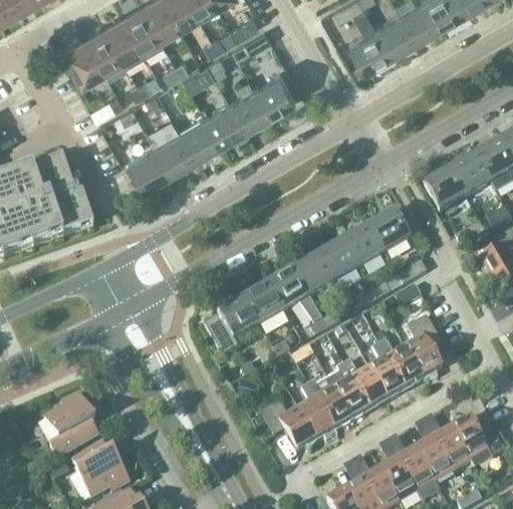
[(0,0),(0,16),(0,17),(5,18),(11,15),(12,10),(19,6),(15,0),(0,0)]
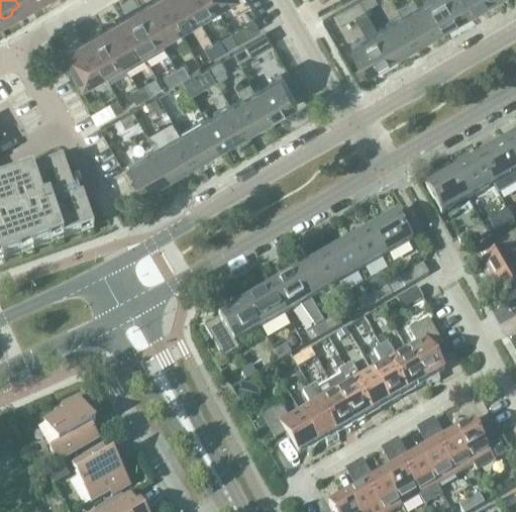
[(150,0),(143,4),(161,34),(180,23),(166,0),(150,0)]
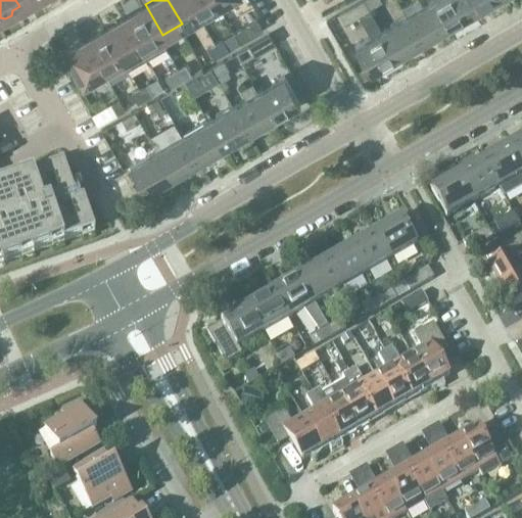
[(201,12),(193,0),(168,0),(182,24),(201,12)]
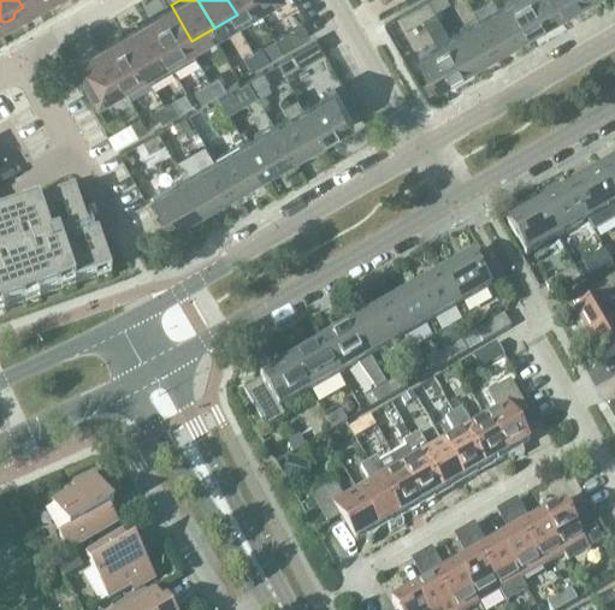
[(228,0),(237,15),(259,1),(258,0),(228,0)]
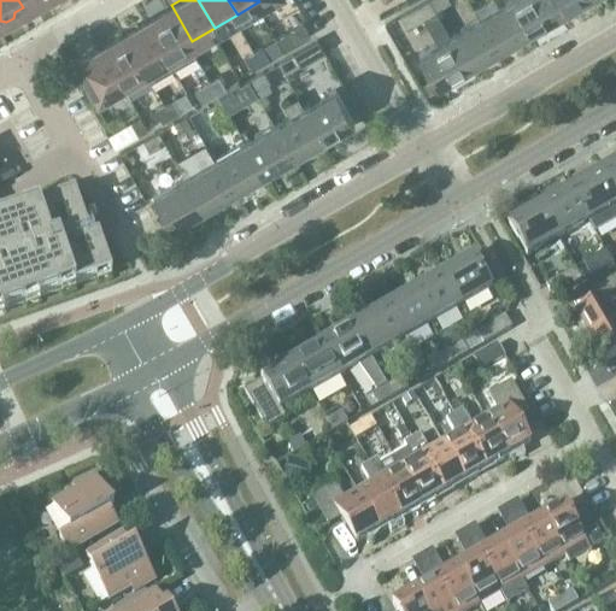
[(438,5),(435,0),(421,0),(403,11),(410,23),(439,6),(438,5)]
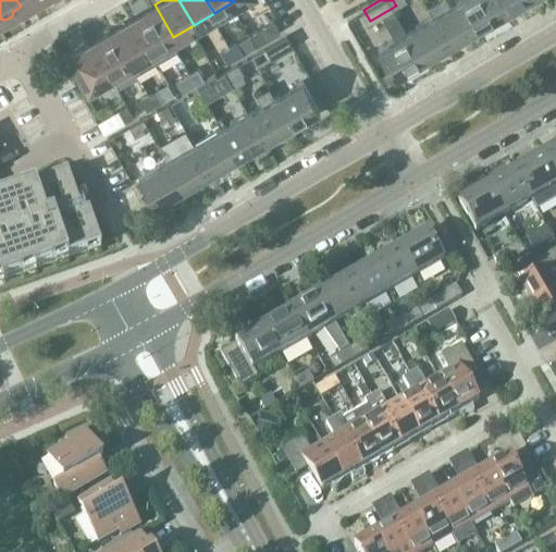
[(479,24),(465,0),(455,0),(453,1),(452,0),(436,0),(431,3),(435,11),(452,40),(479,24)]
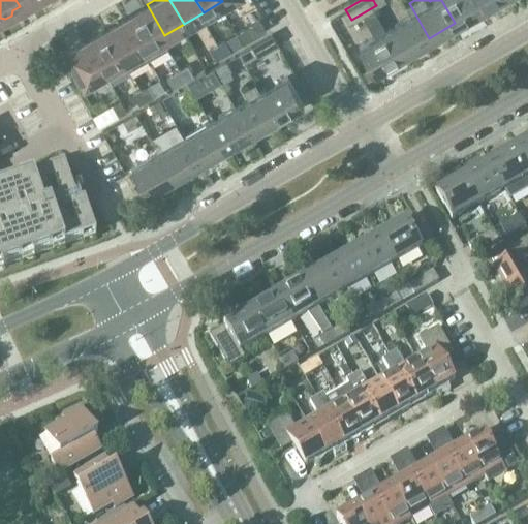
[(441,0),(455,23),(479,8),(480,8),(475,0),(441,0)]
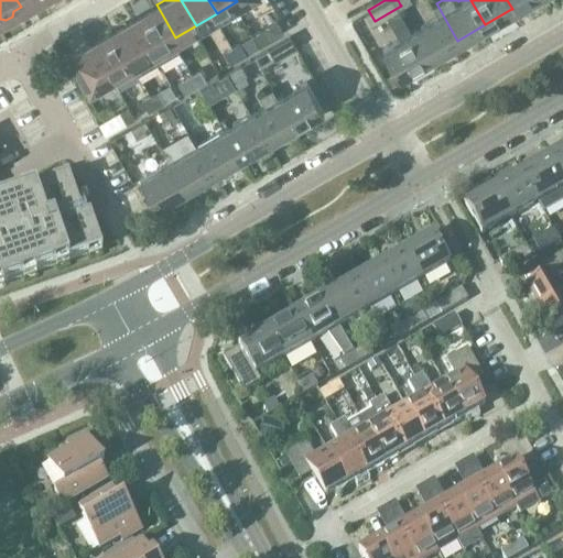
[(507,0),(512,9),(528,0),(507,0)]
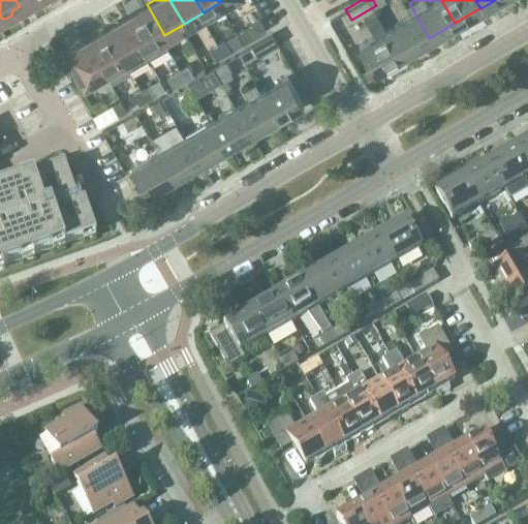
[(127,16),(146,45),(151,55),(169,43),(164,35),(147,4),(127,16)]
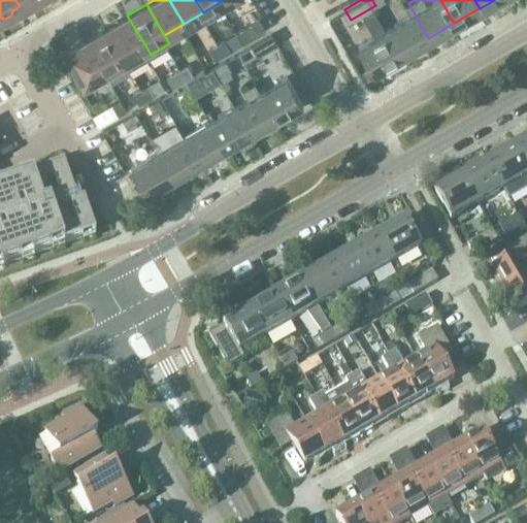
[(428,38),(413,10),(387,25),(402,53),(403,53),(403,52),(428,38)]
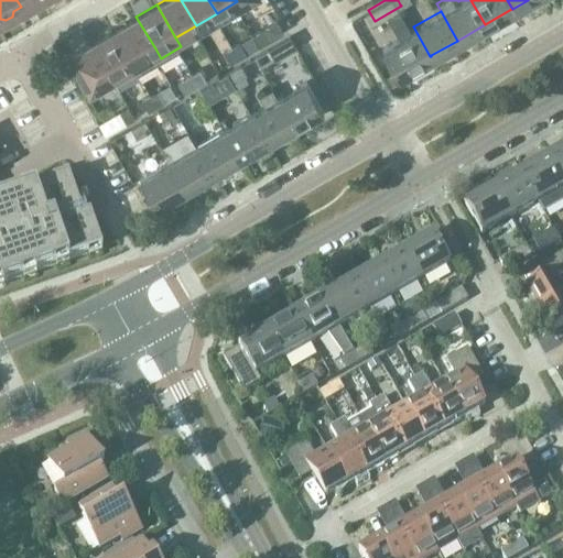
[(155,48),(136,17),(116,28),(134,61),(140,70),(161,58),(155,48)]
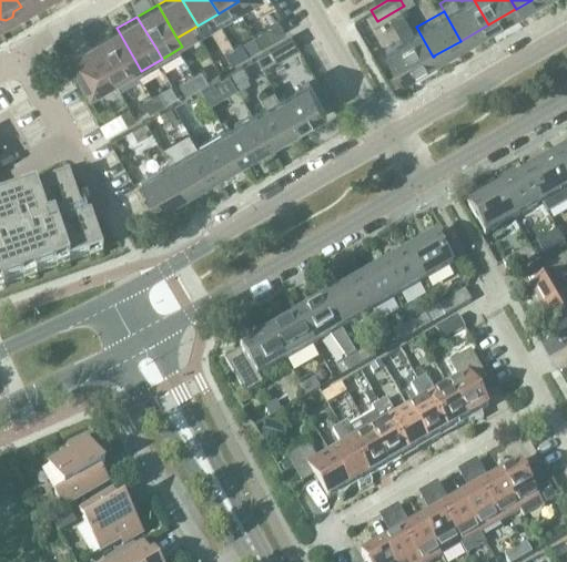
[(287,29),(280,17),(255,30),(263,42),(287,29)]
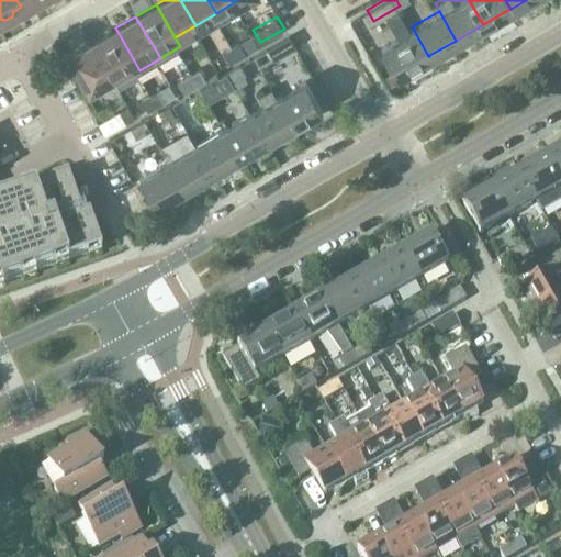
[(428,56),(412,26),(383,43),(400,73),(428,56)]
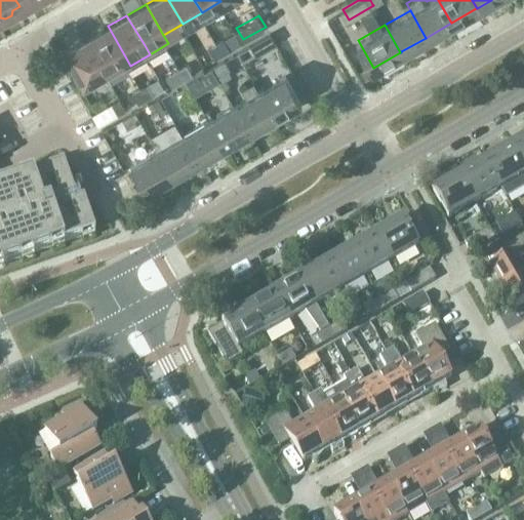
[(125,56),(108,26),(88,37),(106,68),(125,56)]
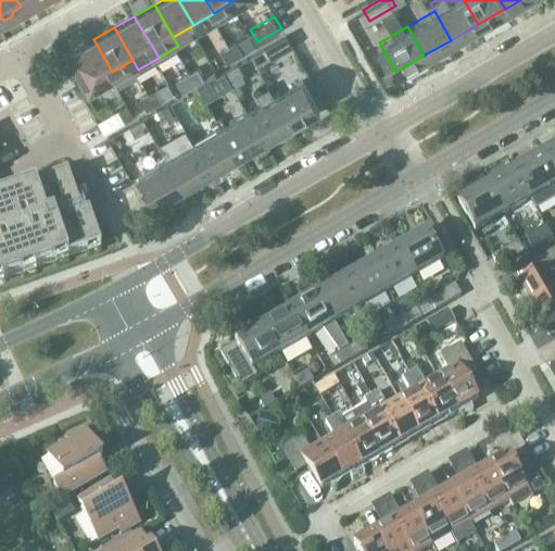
[(230,41),(237,53),(244,49),(238,37),(230,41)]
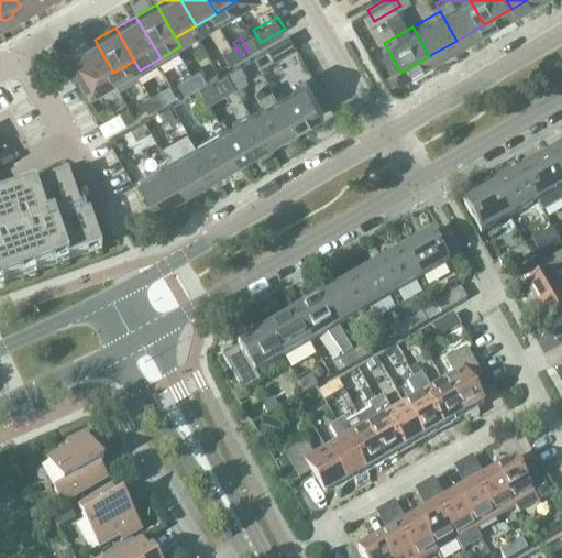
[(113,73),(95,40),(74,52),(92,85),(113,73)]
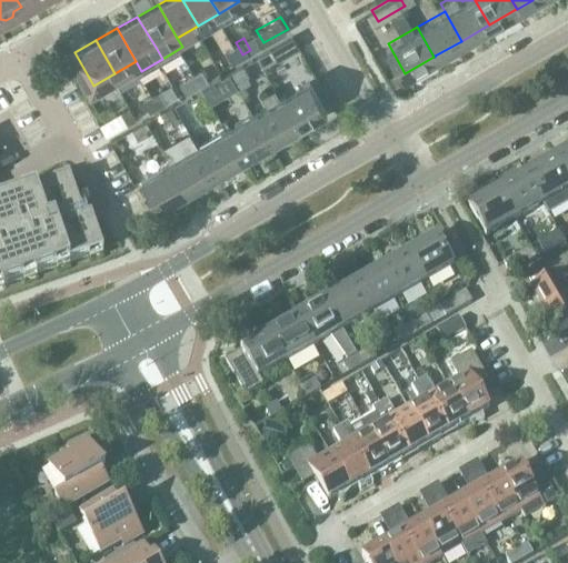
[(235,59),(242,54),(236,42),(227,47),(235,59)]
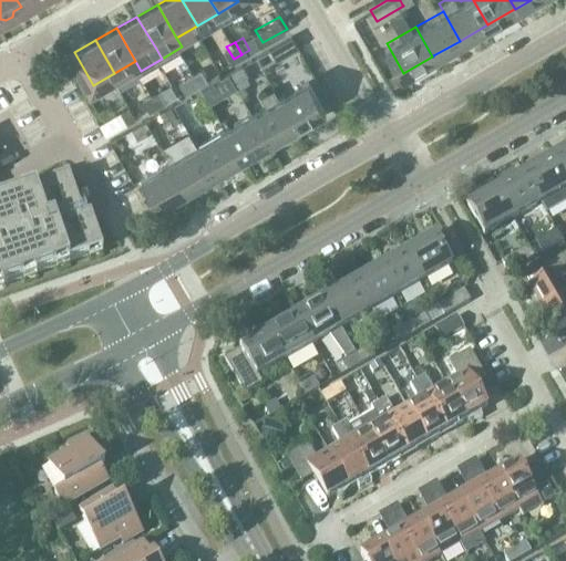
[(271,44),(258,52),(264,62),(277,54),(271,44)]
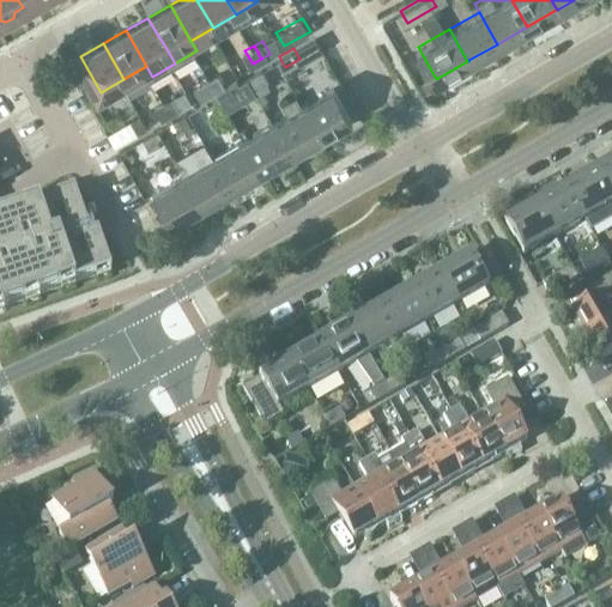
[(264,66),(249,74),(255,85),(270,77),(264,66)]
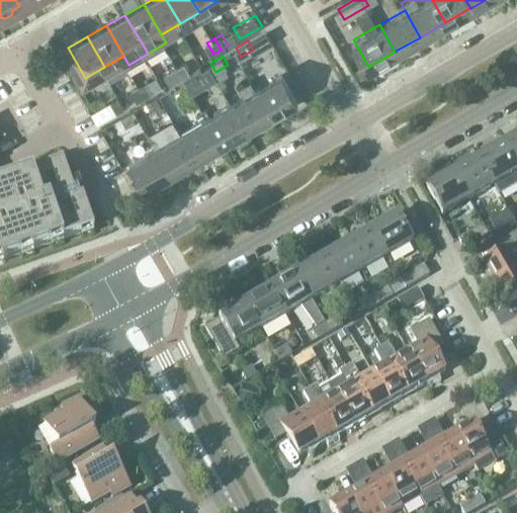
[(178,63),(184,74),(192,70),(185,59),(178,63)]
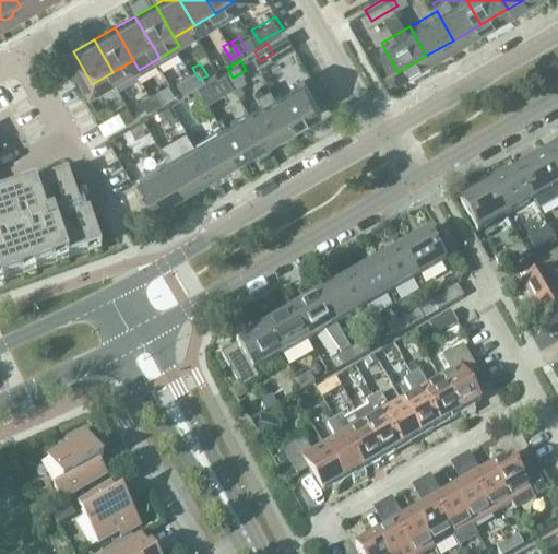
[(394,67),(384,71),(390,80),(399,75),(394,67)]
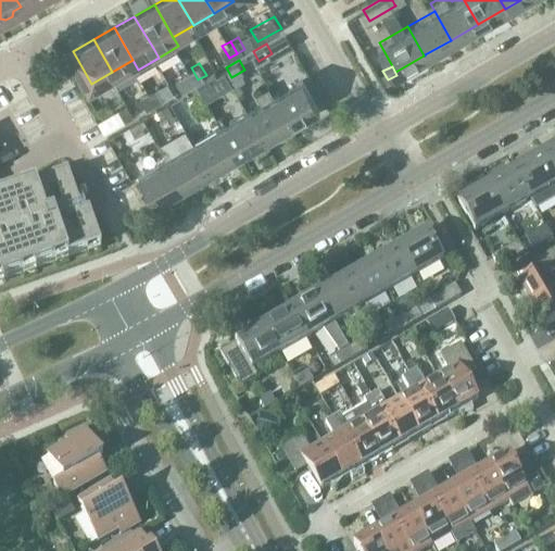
[(184,88),(197,80),(198,79),(191,67),(183,72),(177,76),(184,88)]
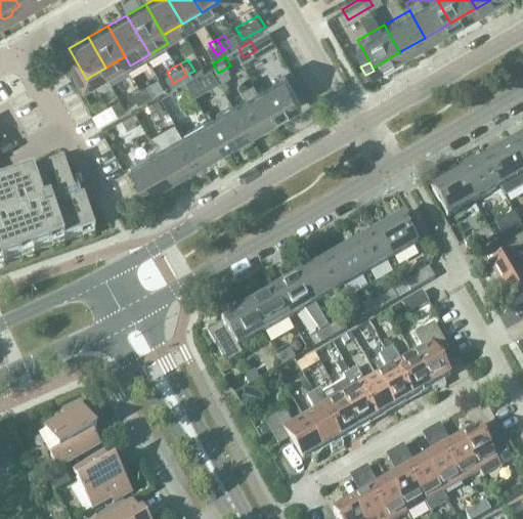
[(260,86),(276,114),(302,98),(287,71),(260,86)]
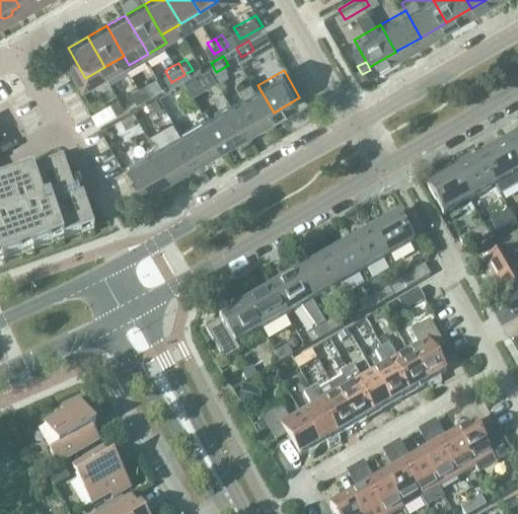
[(189,84),(183,75),(171,82),(176,91),(189,84)]
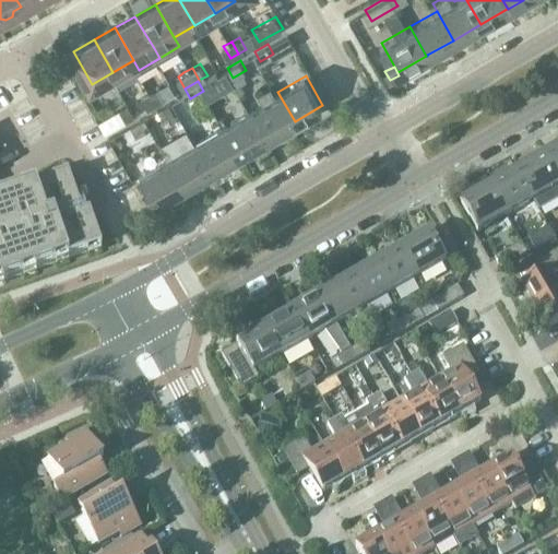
[(250,108),(268,137),(293,121),(294,122),(295,121),(277,92),(272,83),(259,91),(264,99),(250,108)]
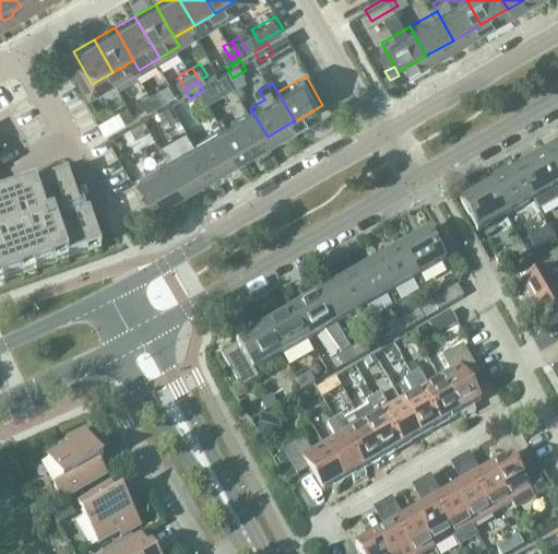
[(156,101),(165,96),(158,84),(150,89),(156,101)]
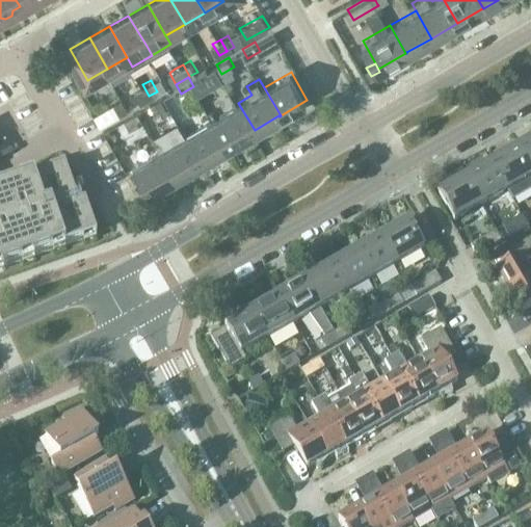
[(141,100),(149,96),(142,84),(135,88),(141,100)]
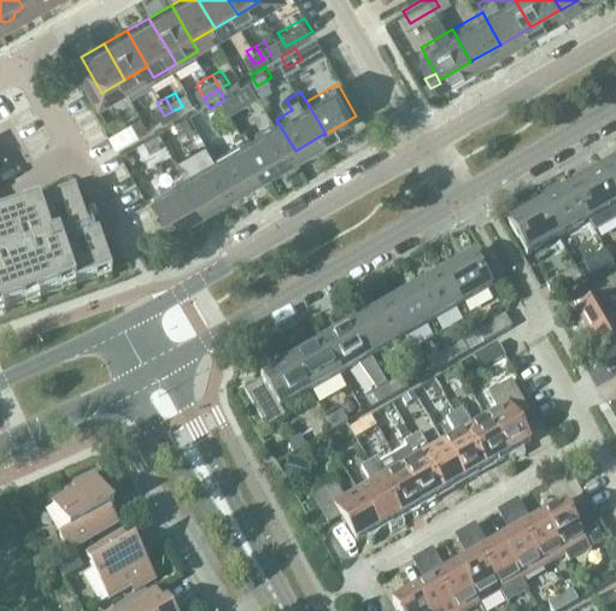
[(142,111),(133,116),(141,130),(151,124),(142,111)]
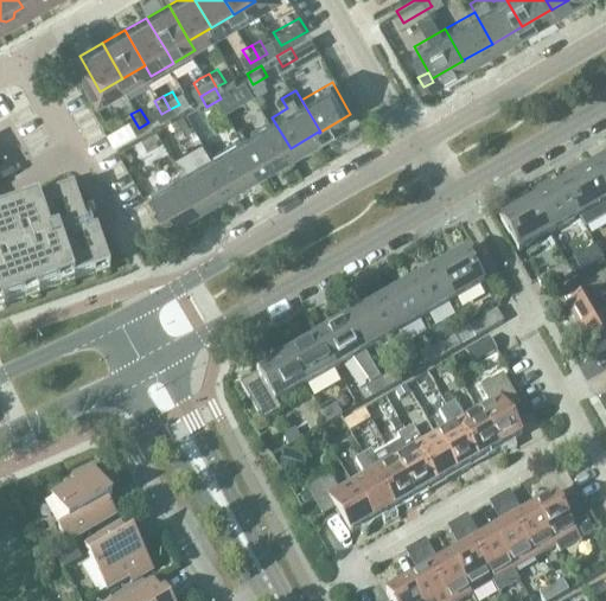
[(184,109),(172,116),(178,127),(191,120),(184,109)]
